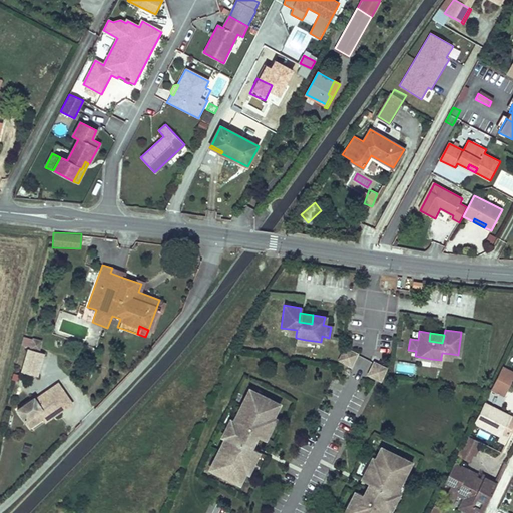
[(23,337),(22,346),(41,349),(42,340),(23,337)]
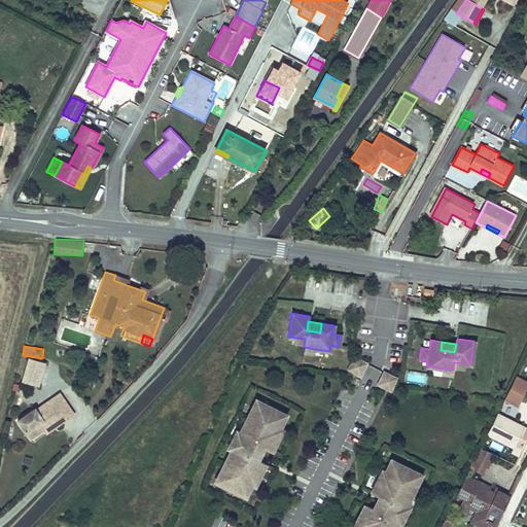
[(364,363),(353,357),(347,369),(359,375),(364,363)]
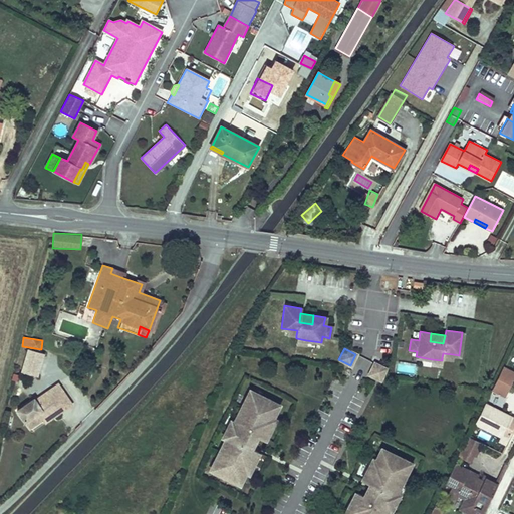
[(37,377),(43,355),(28,350),(21,372),(37,377)]
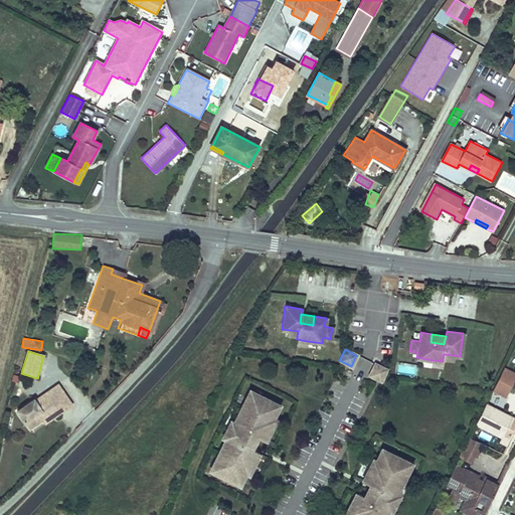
[(398,362),(397,373),(416,376),(418,365),(398,362)]
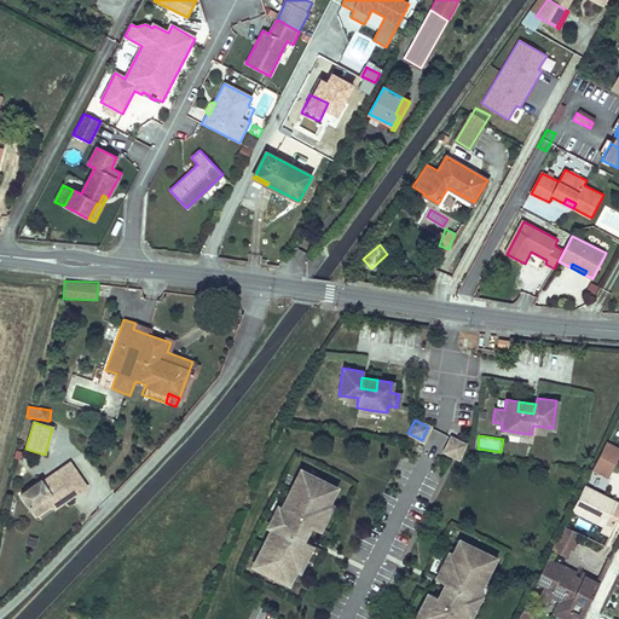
[(463,444),(450,438),(444,451),(457,457),(463,444)]
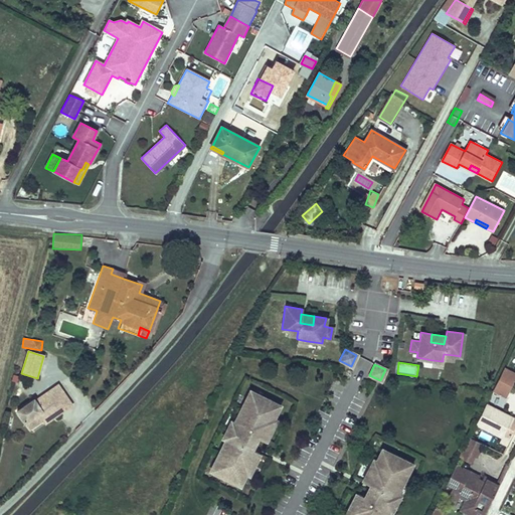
[(514,372),(504,367),(493,389),(507,396),(514,378),(514,372)]
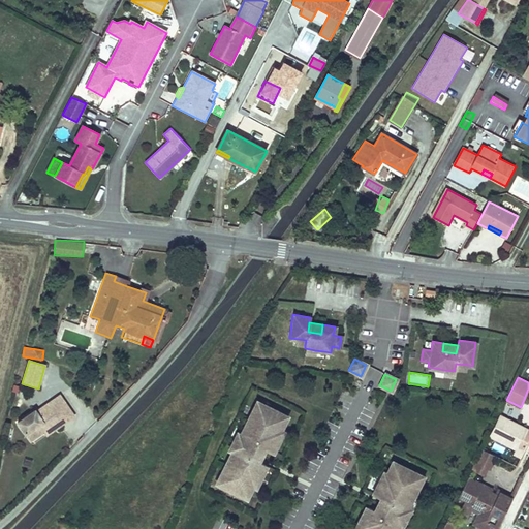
[(47,436),(74,417),(61,397),(42,409),(44,412),(39,415),(37,412),(36,411),(19,423),(26,435),(39,426),(43,432),(47,436)]
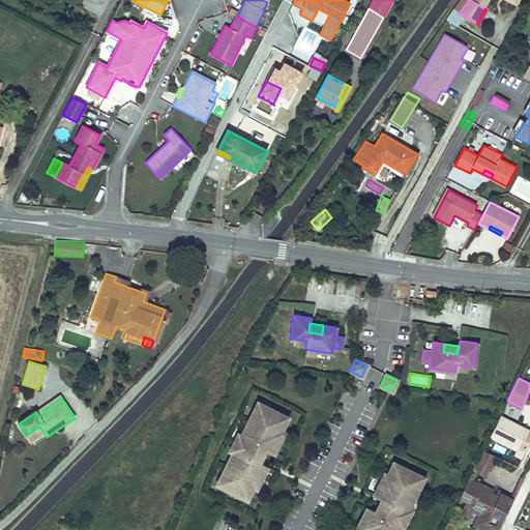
[(261,405),(259,408),(253,421),(248,419),(241,433),(243,434),(233,455),(230,454),(224,468),(229,470),(223,482),(221,487),(246,499),(253,488),(252,488),(257,477),(260,479),(266,466),(258,462),(247,458),(254,445),(264,450),(272,454),(278,442),(275,440),(281,431),(287,417),(261,405)]
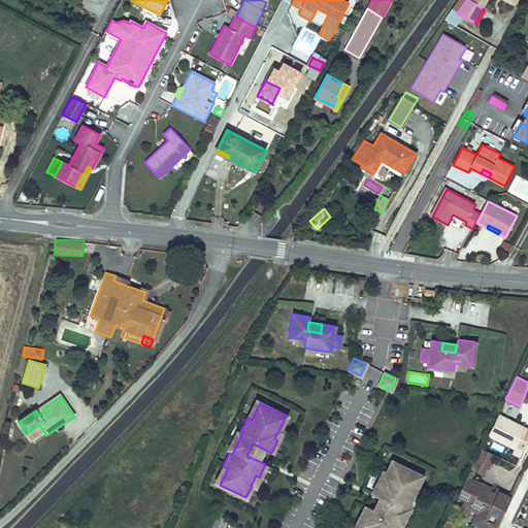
[(252,420),(258,406),(254,404),(248,418),(252,420)]
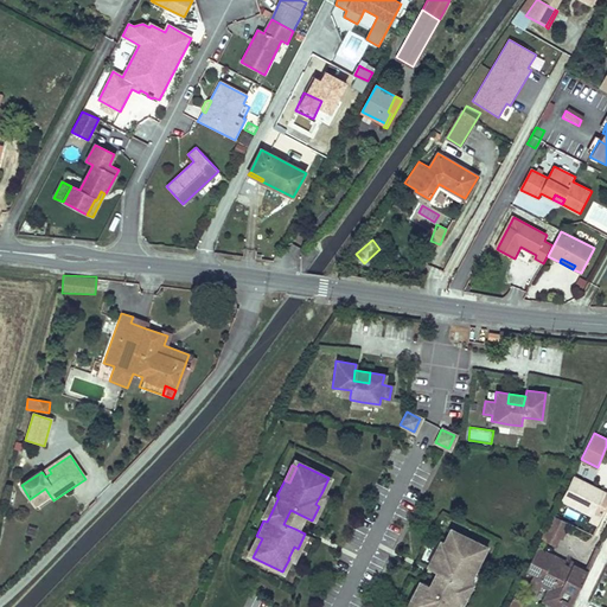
[(574,474),(562,499),(593,515),(590,519),(599,523),(606,508),(599,504),(605,490),(574,474)]
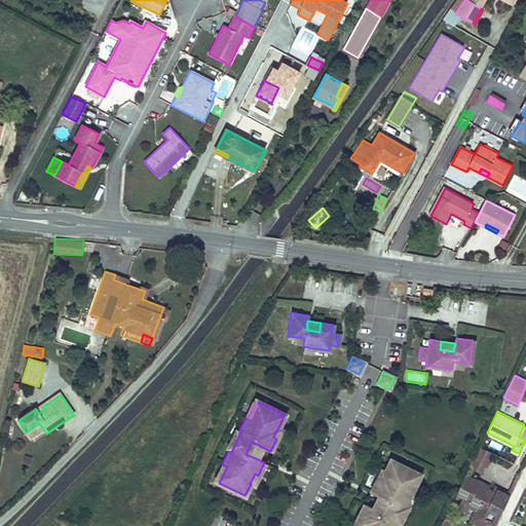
[(39,423),(26,433),(30,439),(43,429),(39,423)]
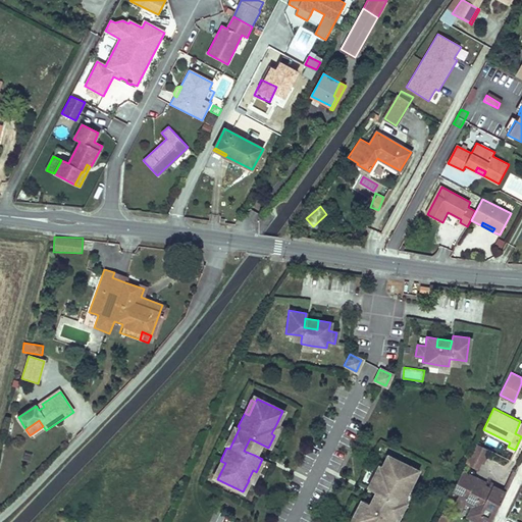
[(229,449),(240,427),(238,426),(235,425),(224,447),(226,448),(229,449)]
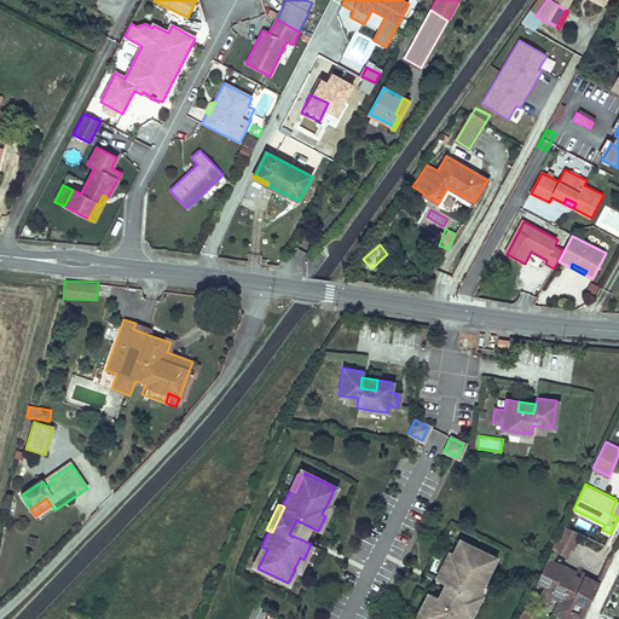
[(308,526),(296,520),(289,534),(301,539),(308,526)]
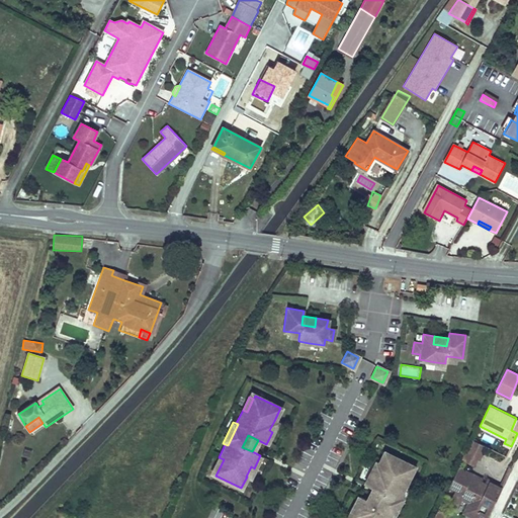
[(485,445),(472,439),(462,460),(475,466),(485,445)]
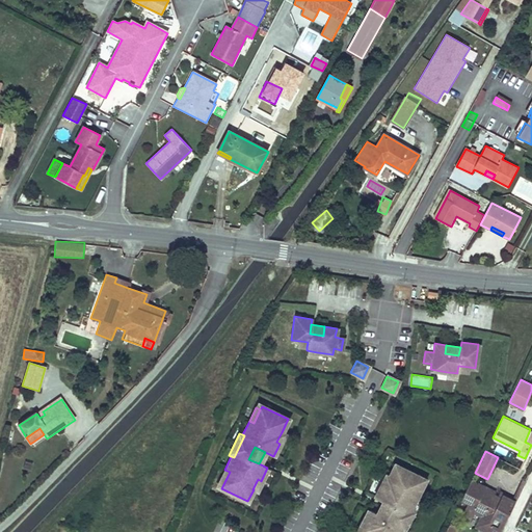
[(398,531),(399,530),(397,529),(407,507),(409,508),(417,496),(411,494),(418,480),(420,476),(394,463),(388,476),(383,485),(380,484),(374,497),(392,506),(387,517),(376,513),(376,512),(368,509),(362,521),(365,523),(360,531),(398,531)]
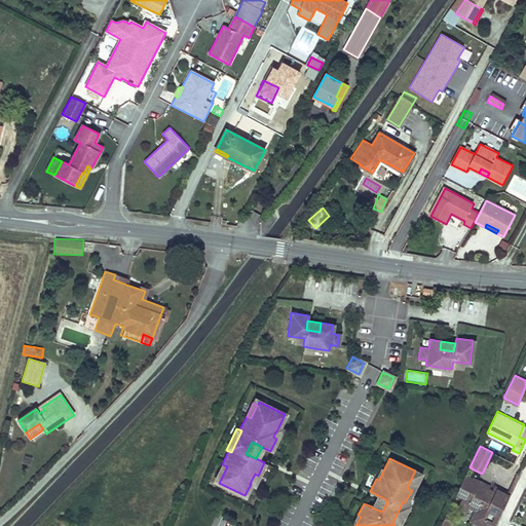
[(227,466),(222,464),(216,477),(221,479),(227,466)]
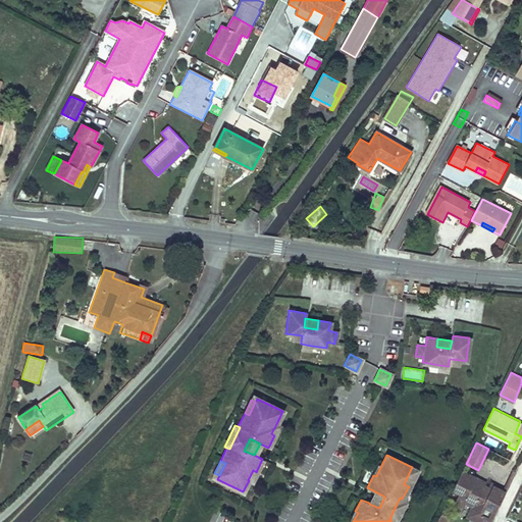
[(415,474),(410,471),(404,484),(409,486),(415,474)]
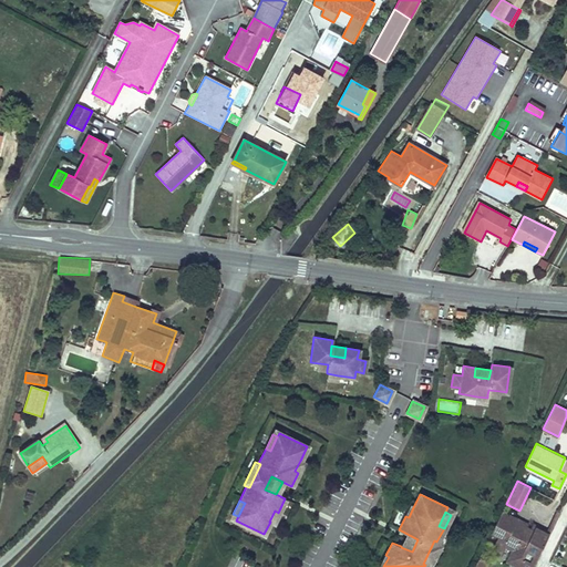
[(534,528),(533,532),(527,529),(518,525),(519,522),(505,514),(494,535),(500,537),(508,542),(506,546),(514,550),(508,562),(513,564),(519,566),(533,566),(548,536),(534,528)]
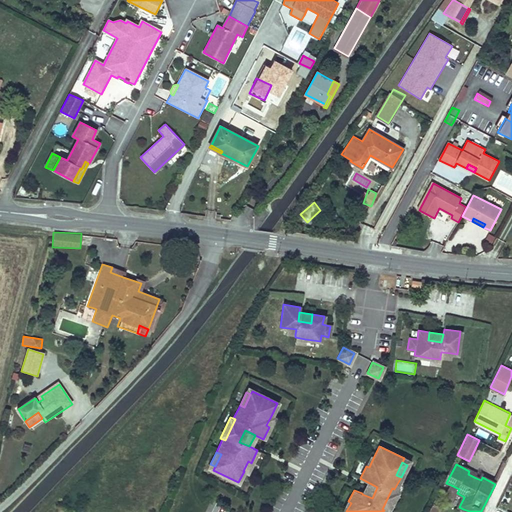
[(377,487),(368,482),(362,493),(362,494),(372,498),(377,487)]
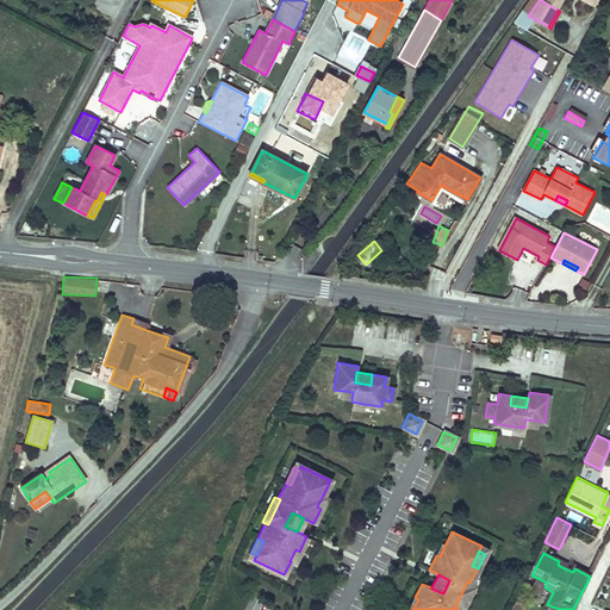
[(547,583),(537,578),(533,589),(542,592),(545,587),(547,583)]
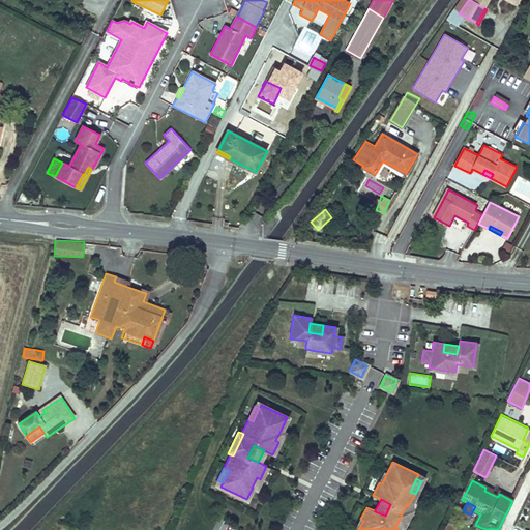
[(408,506),(406,505),(395,527),(398,528),(401,529),(411,508),(408,506)]
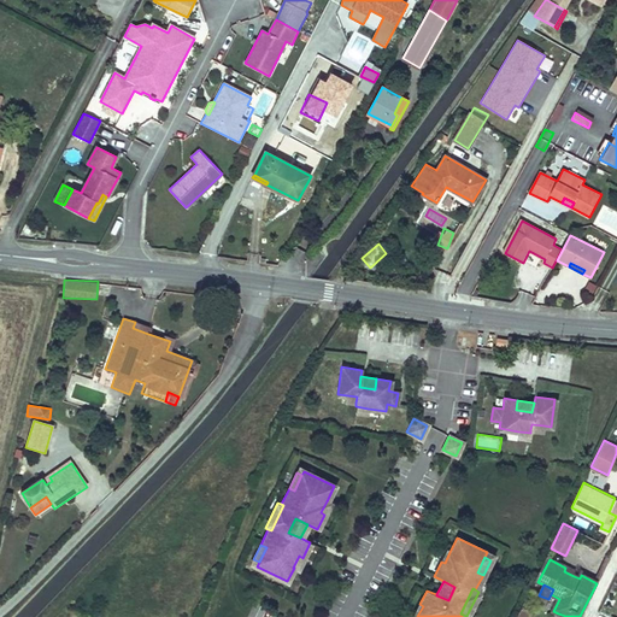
[(528,616),(532,612),(521,606),(516,616),(528,616)]
